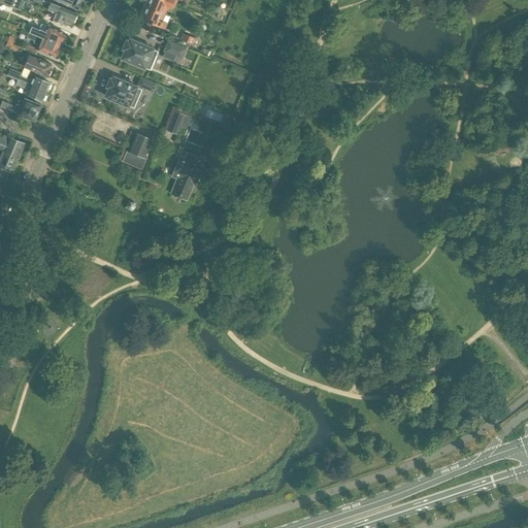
[(0,0),(0,2),(20,10),(24,0),(25,0),(54,12),(53,20),(61,23),(62,21),(71,24),(75,13),(51,3),(51,2),(47,0),(45,0),(0,0)]
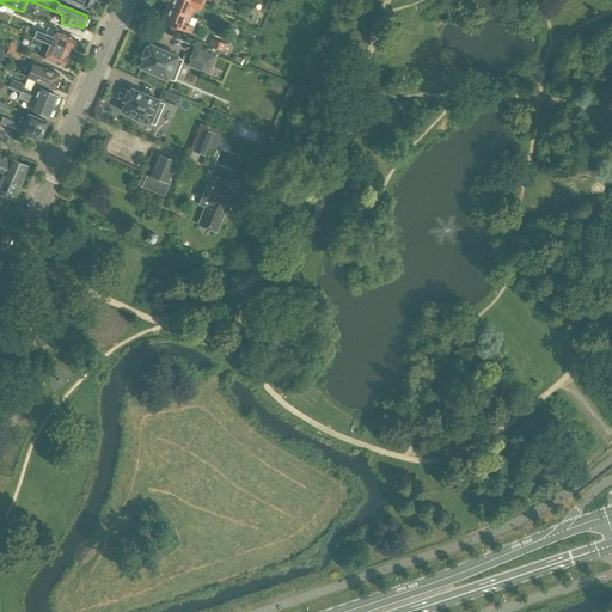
[(65,0),(77,5),(90,11),(93,4),(92,2),(92,0),(65,0)]
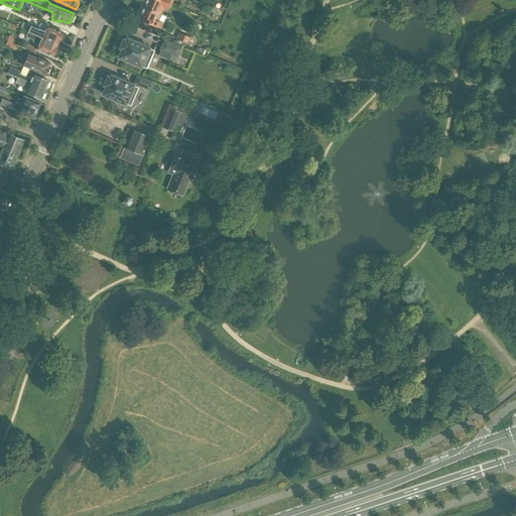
[(171,4),(160,0),(143,0),(142,5),(160,13),(163,7),(169,10),(171,4)]
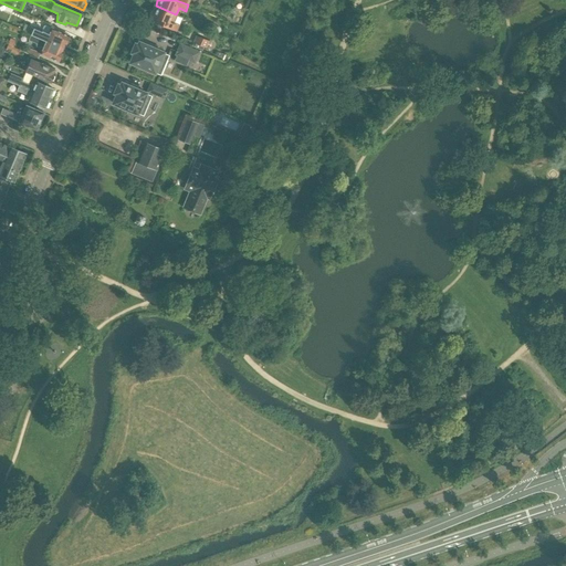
[(153,14),(154,14),(152,20),(178,31),(180,24),(174,21),(176,14),(156,6),(153,14)]
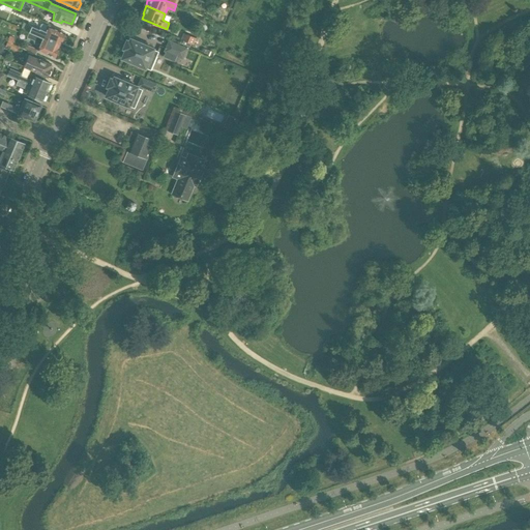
[(23,24),(21,29),(29,32),(60,46),(62,41),(64,40),(66,37),(65,34),(48,27),(46,32),(39,29),(38,30),(23,24)]
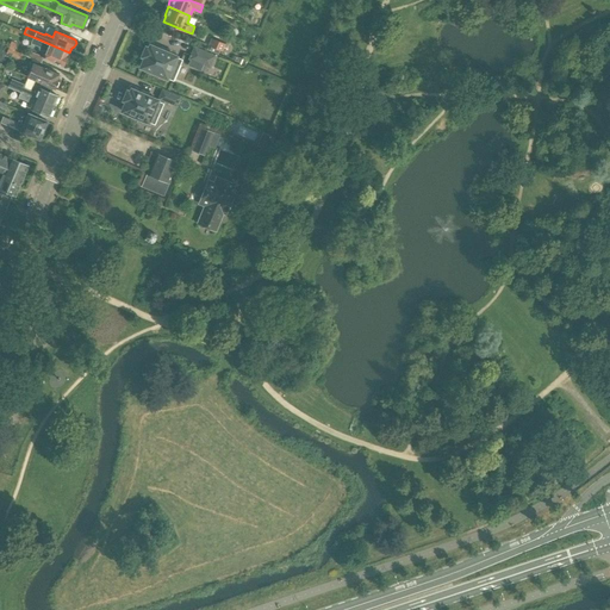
[(33,37),(31,43),(39,48),(39,49),(47,51),(43,57),(63,66),(67,64),(68,61),(67,58),(69,53),(33,37)]
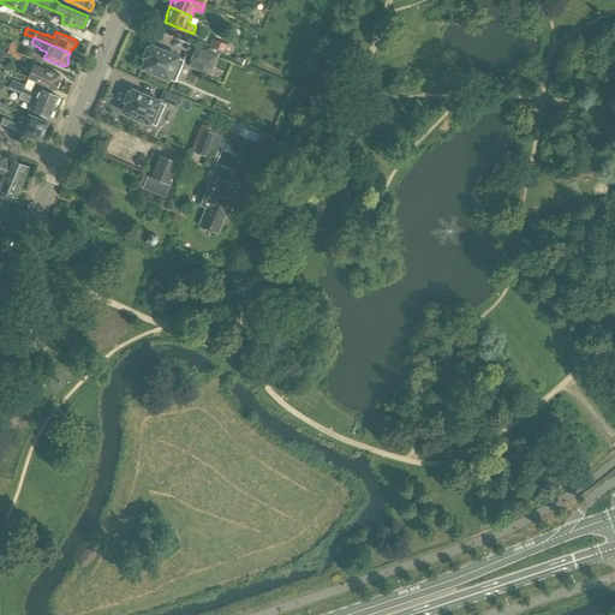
[(209,46),(212,47),(210,51),(220,54),(221,51),(225,52),(227,45),(213,39),(209,46)]
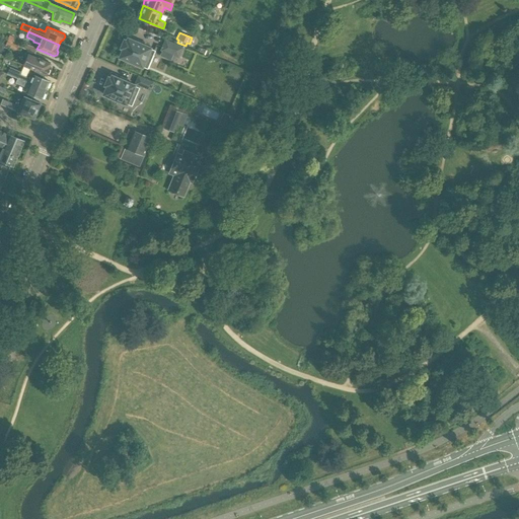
[(15,38),(10,35),(7,42),(13,44),(15,38)]
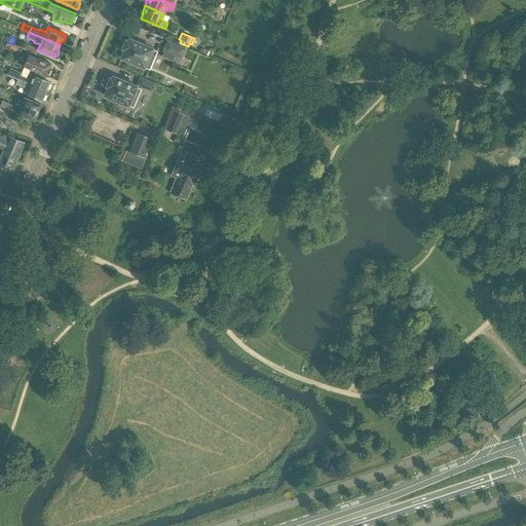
[(129,39),(128,42),(126,41),(122,48),(125,49),(121,59),(150,70),(157,51),(129,39)]
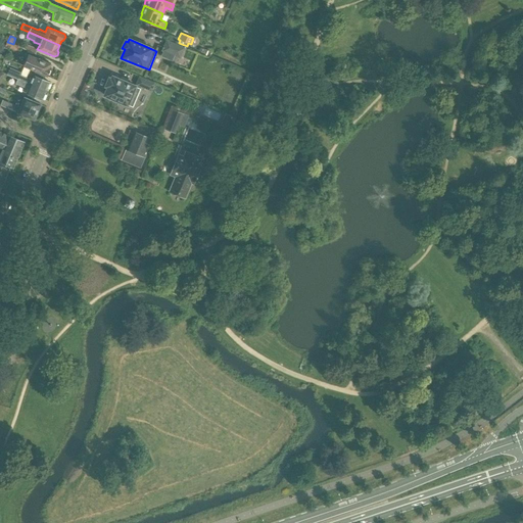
[(167,41),(163,48),(162,47),(160,51),(162,52),(160,56),(172,61),(174,55),(180,58),(184,48),(167,41)]
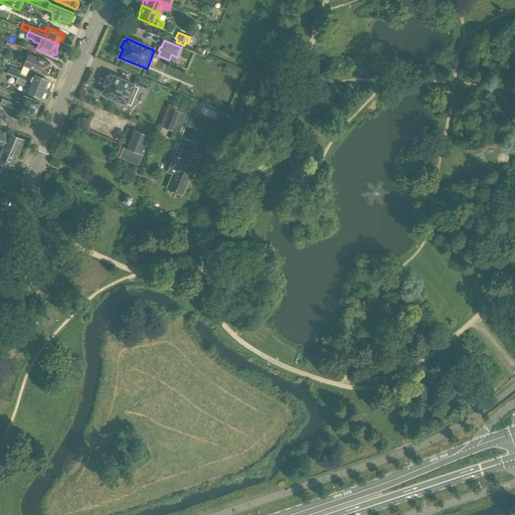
[(13,43),(7,41),(5,45),(19,52),(21,47),(13,43)]
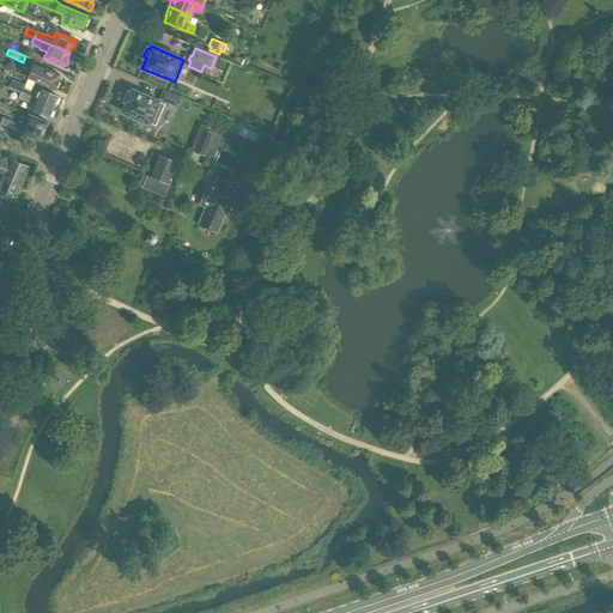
[(32,64),(26,77),(54,89),(55,87),(58,86),(59,83),(58,82),(59,79),(58,79),(59,74),(32,64)]
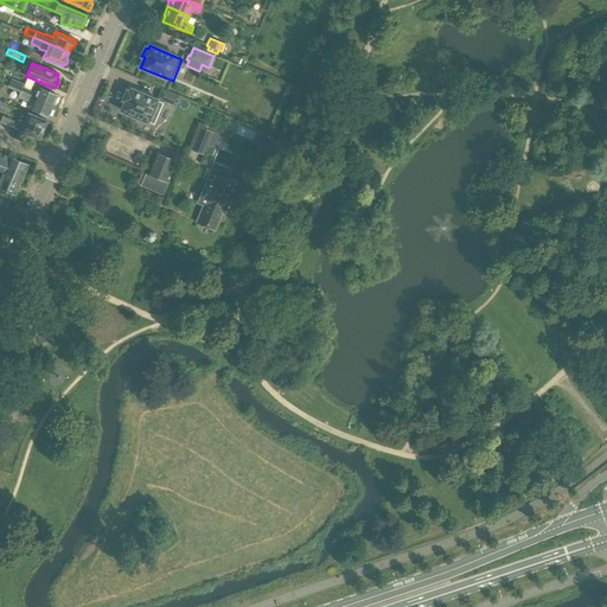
[(12,80),(8,88),(20,93),(23,87),(24,84),(12,80)]
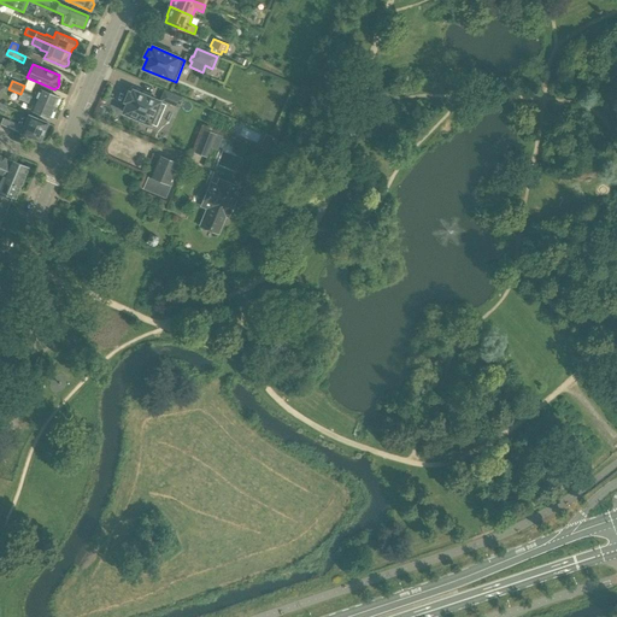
[(36,94),(23,88),(21,94),(53,109),(58,98),(39,89),(36,94)]
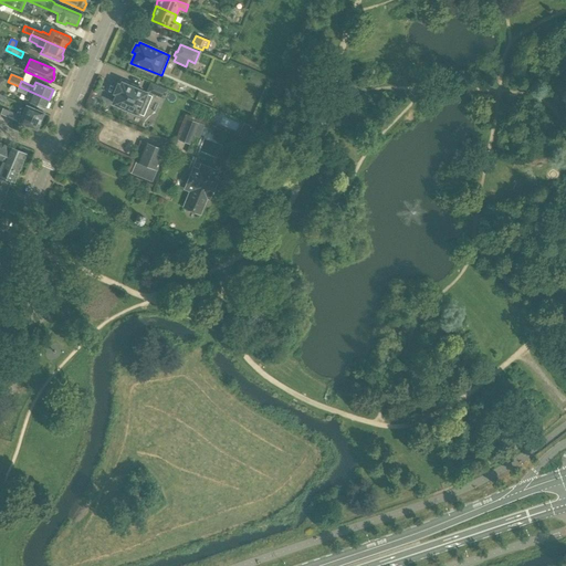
[(148,94),(122,83),(121,86),(118,85),(115,93),(117,94),(113,104),(144,116),(153,96),(152,96),(153,94),(164,98),(167,91),(150,84),(147,92),(148,92),(148,94)]
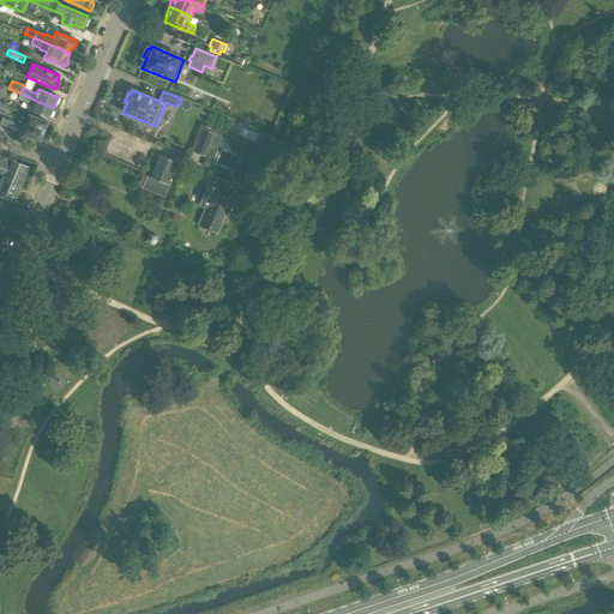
[(18,98),(31,104),(30,109),(49,118),(53,108),(20,94),(18,98)]
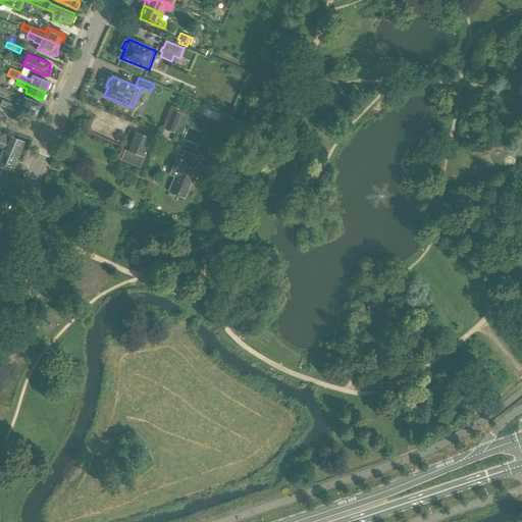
[(40,104),(23,98),(20,105),(37,112),(40,104)]
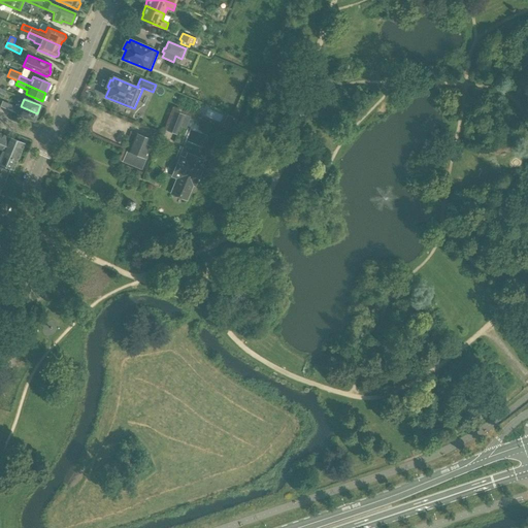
[(20,109),(2,101),(0,105),(0,106),(34,121),(37,113),(21,106),(20,109)]
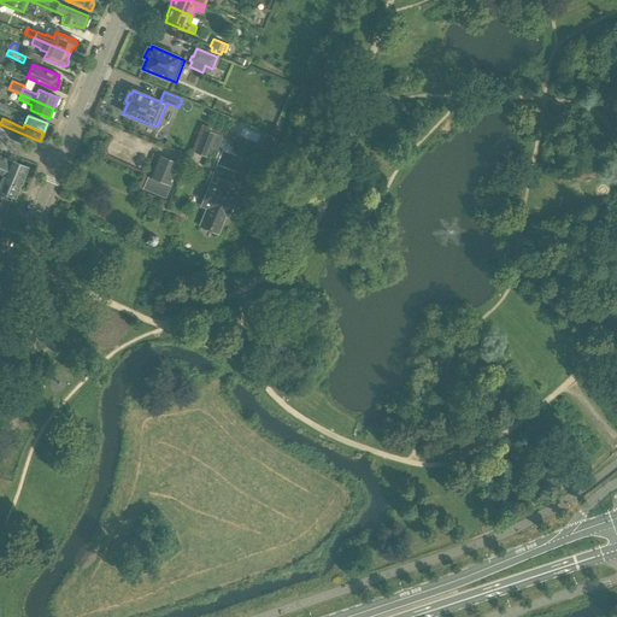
[(193,152),(206,157),(210,147),(217,150),(222,136),(203,129),(193,152)]
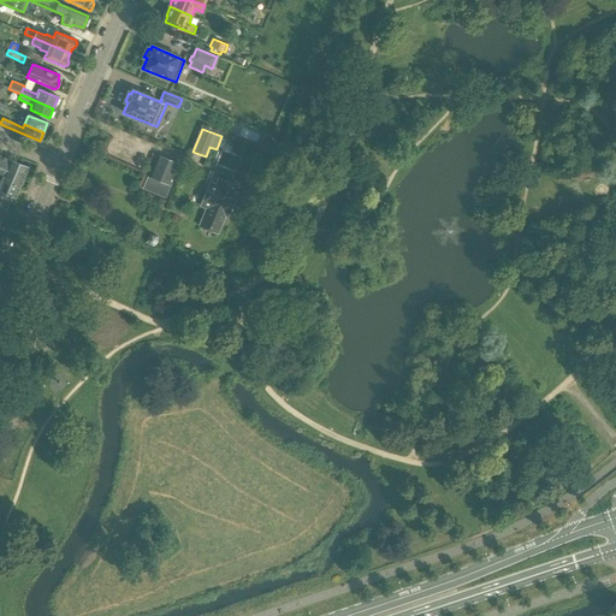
[(1,171),(4,173),(1,179),(19,188),(28,167),(5,157),(4,157),(0,165),(0,169),(3,170),(1,171)]
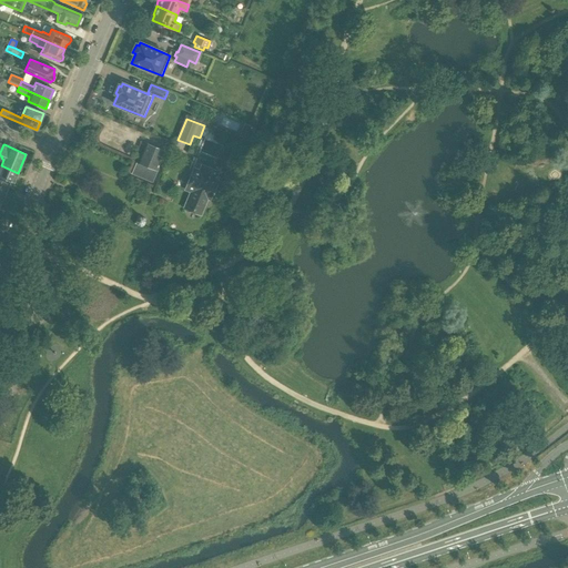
[(133,174),(152,182),(165,152),(145,144),(133,174)]
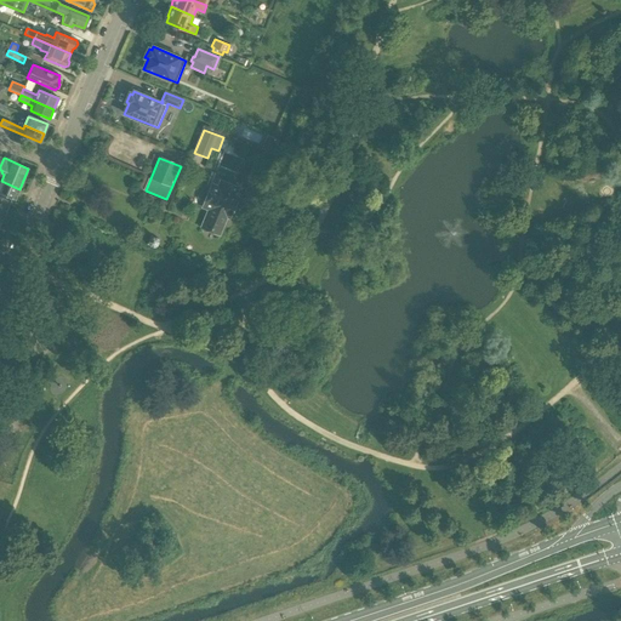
[(0,193),(15,200),(20,189),(1,181),(0,180),(0,193)]
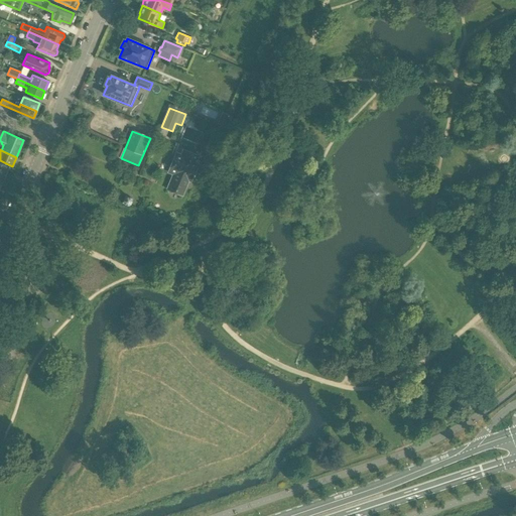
[(168,172),(174,174),(167,189),(180,196),(187,179),(190,181),(199,163),(196,161),(198,156),(184,150),(181,156),(175,154),(168,172)]
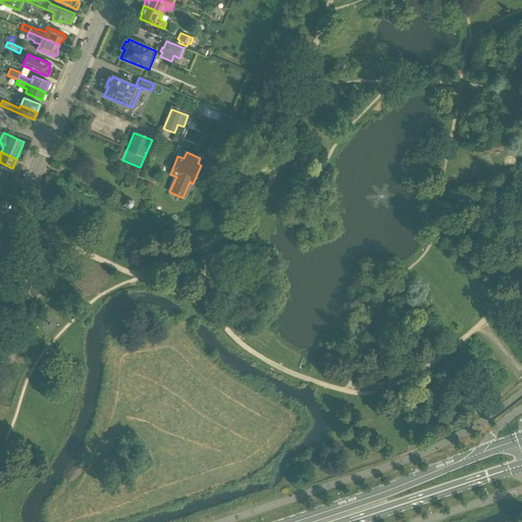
[(0,174),(5,177),(9,168),(0,164),(0,174)]
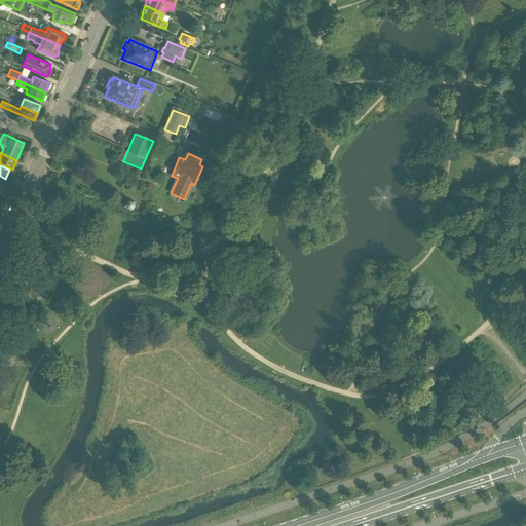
[(124,207),(133,210),(136,202),(128,199),(124,207)]
